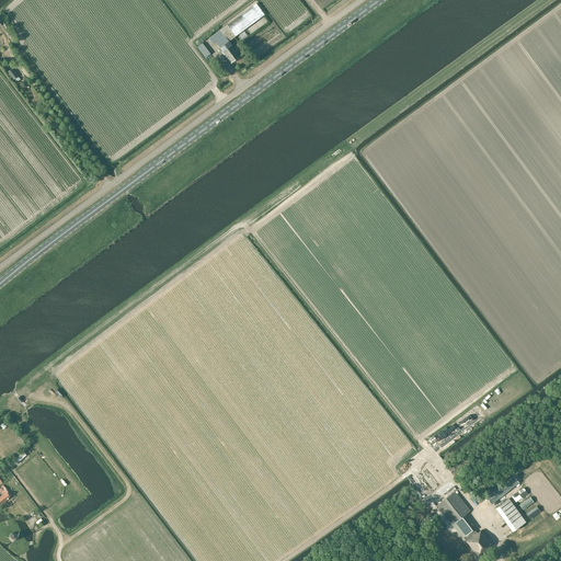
[(256,3),(227,24),(236,36),(264,14),(256,3)]
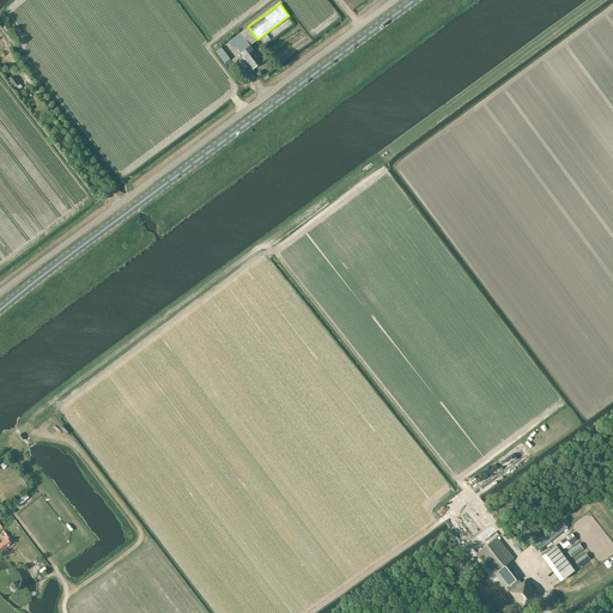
[(250,46),(258,40),(248,26),(228,42),(232,48),(236,46),(243,56),(242,58),(244,60),(246,60),(253,68),(262,61),(250,46)]
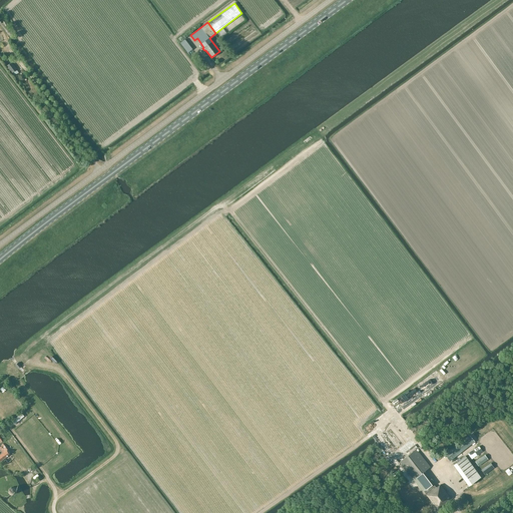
[(222,28),(218,32),(222,37),(226,33),(222,28)]
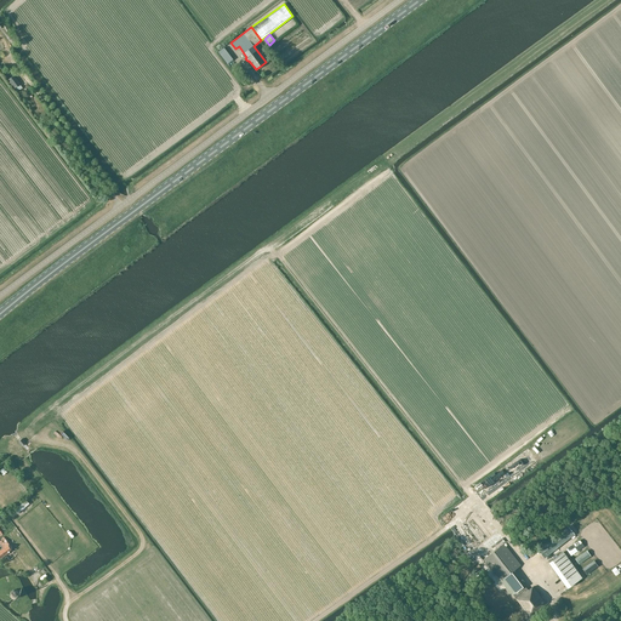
[(224,47),(218,52),(227,64),(233,60),(224,47)]
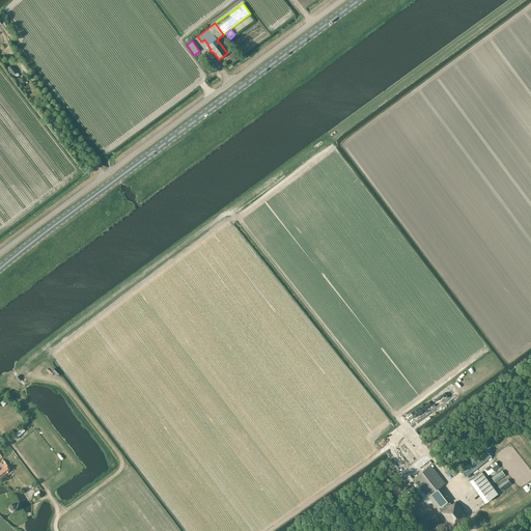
[(12,64),(7,68),(12,75),(18,72),(12,64)]
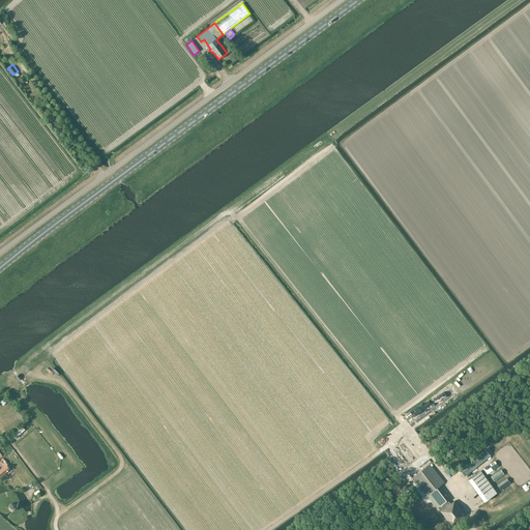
[(22,427),(12,435),(15,438),(25,430),(22,427)]
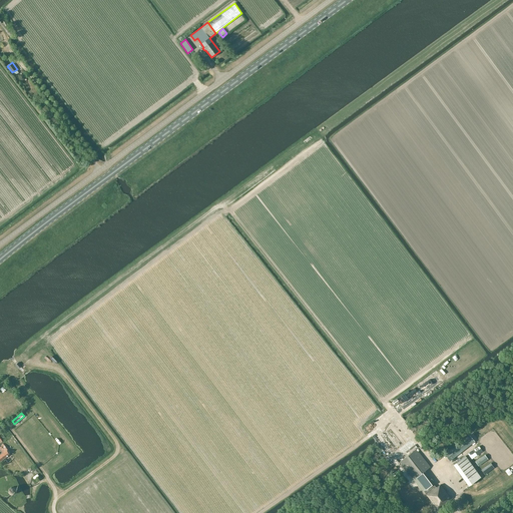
[(475,442),(470,436),(445,456),(450,461),(475,442)]
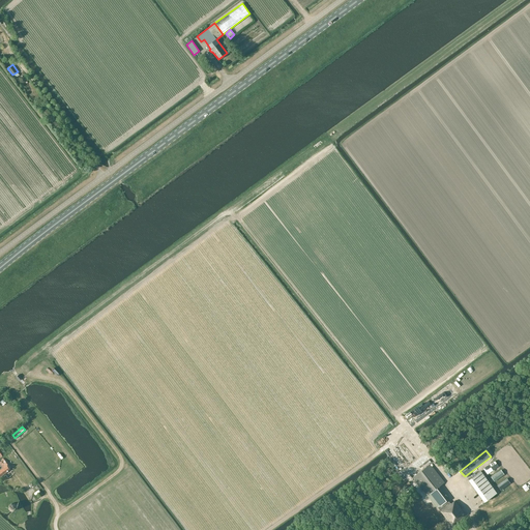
[(10,470),(7,465),(8,465),(3,458),(0,460),(0,464),(3,468),(0,469),(0,475),(1,476),(10,470)]
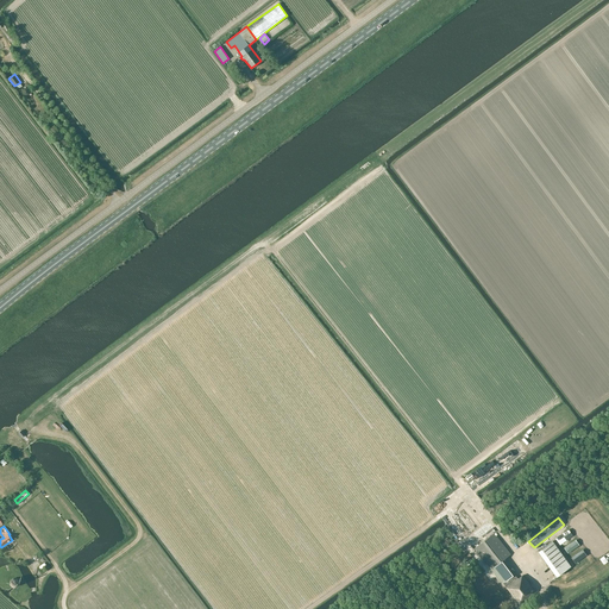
[(494,533),(473,548),(491,570),(495,566),(506,581),(503,583),(507,586),(506,588),(519,604),(535,592),(522,575),(516,579),(509,571),(502,562),(510,554),(494,533)]
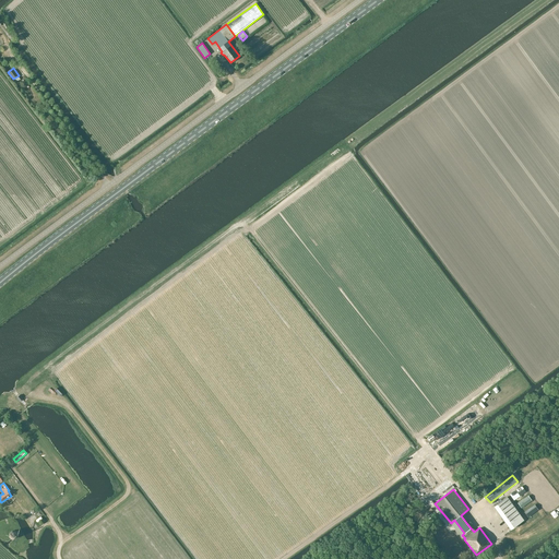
[(527,496),(521,500),(524,506),(532,500),(527,496)]
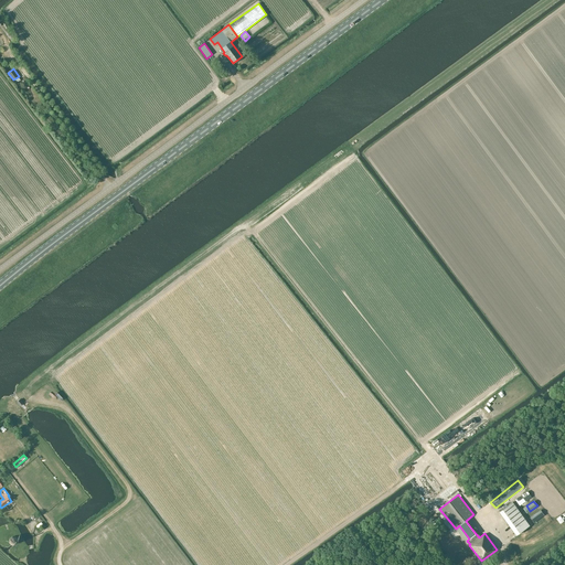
[(512,502),(499,511),(516,535),(529,525),(512,502)]
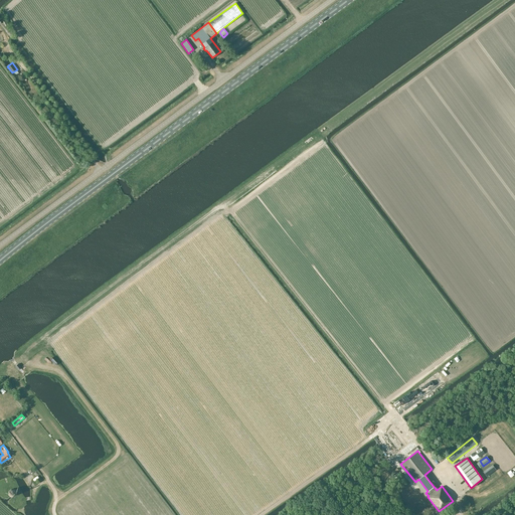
[(492,465),(483,472),(486,476),(496,470),(492,465)]
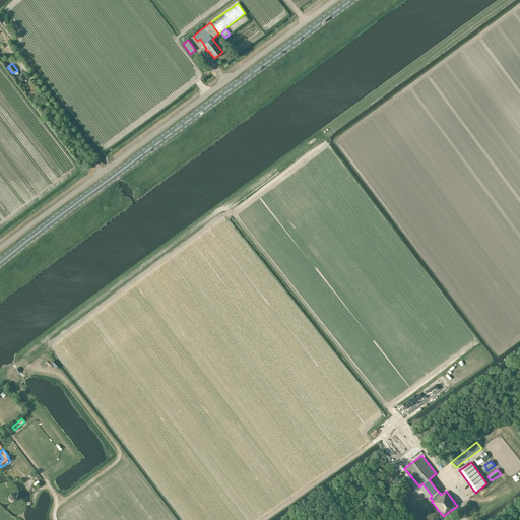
[(410,485),(403,491),(406,495),(413,490),(410,485)]
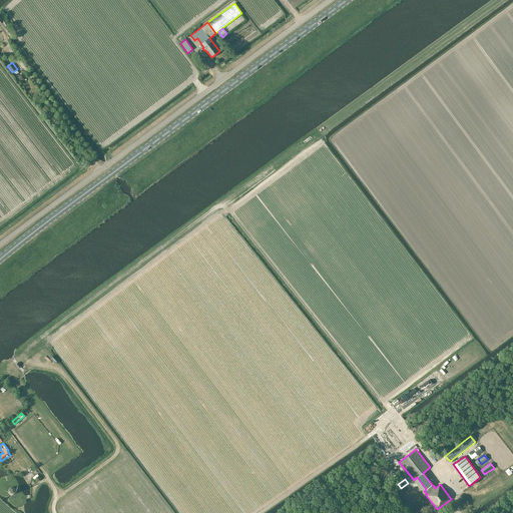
[(8,492),(10,495),(11,495),(12,495),(13,495),(16,493),(16,492),(16,491),(17,490),(15,488),(11,487),(9,489),(8,492)]
